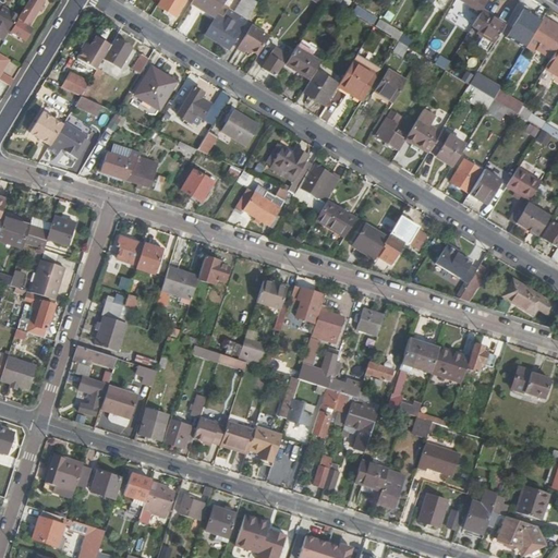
[(27,0),(16,17),(14,21),(8,32),(22,40),(28,29),(25,27),(41,0),(27,0)]
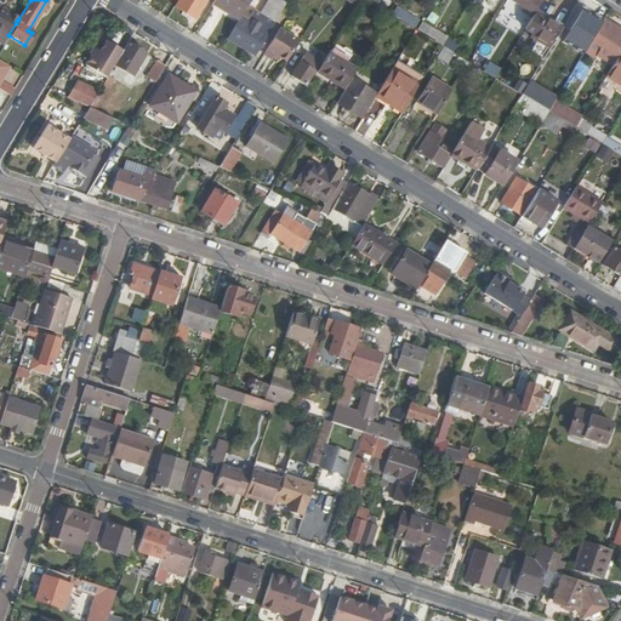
[(180,0),(176,7),(194,20),(200,9),(193,4),(195,0),(180,0)]
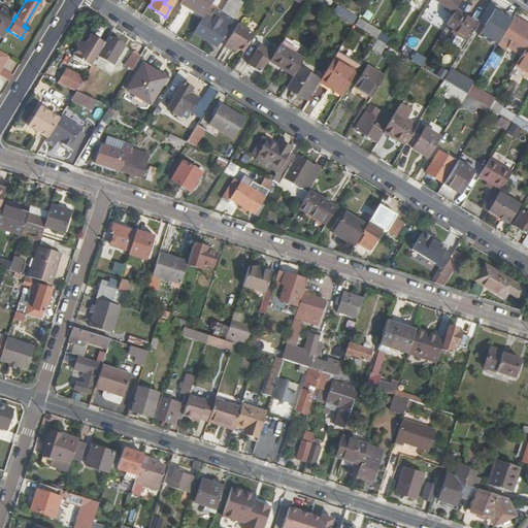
[(182,0),(204,14),(212,0),(182,0)]
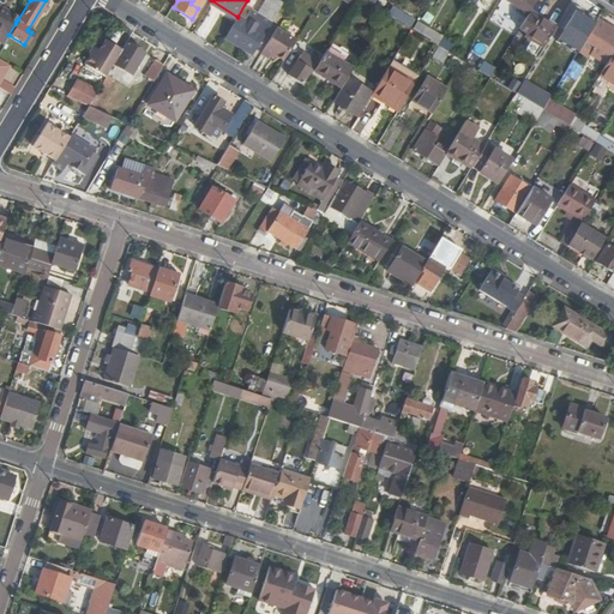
[(266,0),(264,0),(259,8),(270,16),(276,5),(266,0)]
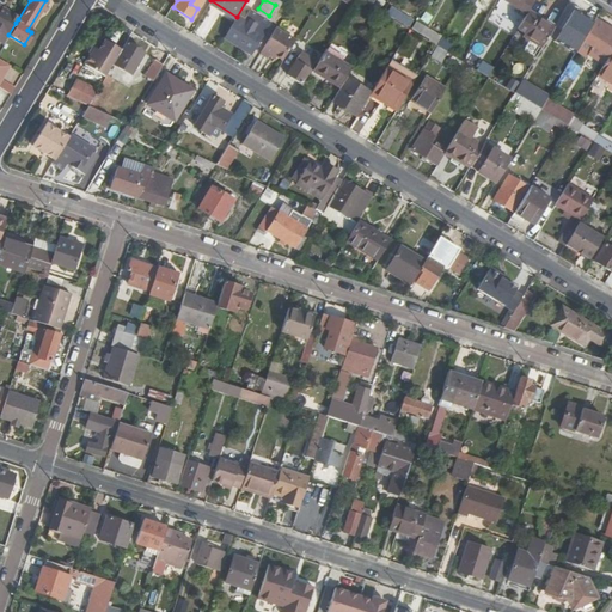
[(507,0),(519,7),(527,13),(530,10),(534,2),(530,0),(507,0)]
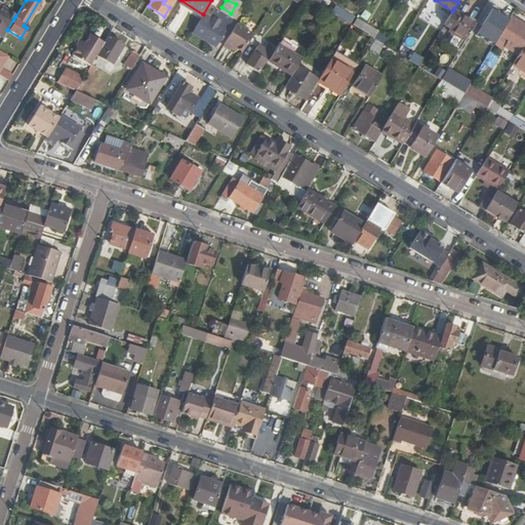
[(203,14),(192,33),(215,46),(232,18),(219,11),(221,7),(216,4),(208,17),(203,14)]
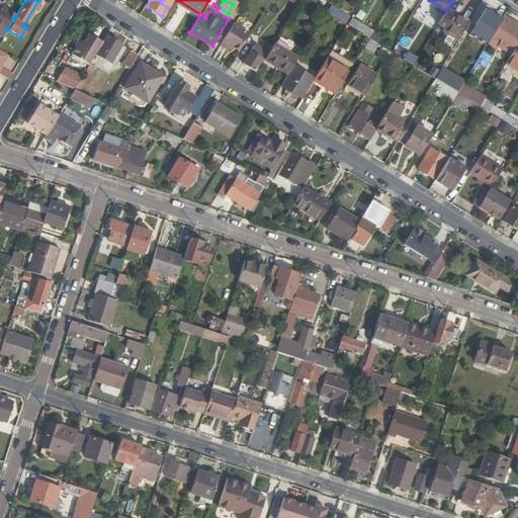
[(346,22),(350,15),(331,5),(327,12),(346,22)]
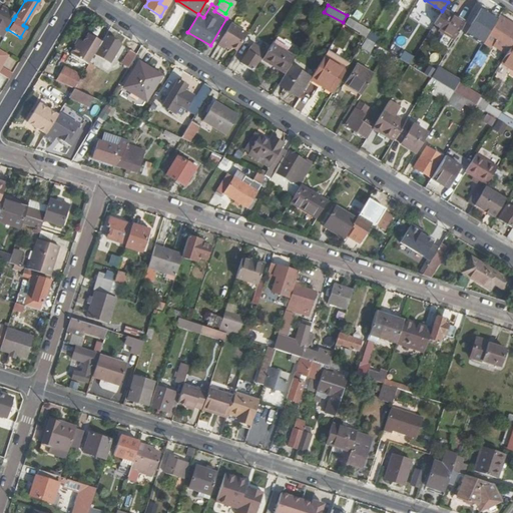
[(0,6),(0,34),(4,29),(6,31),(7,29),(13,19),(15,16),(0,6)]
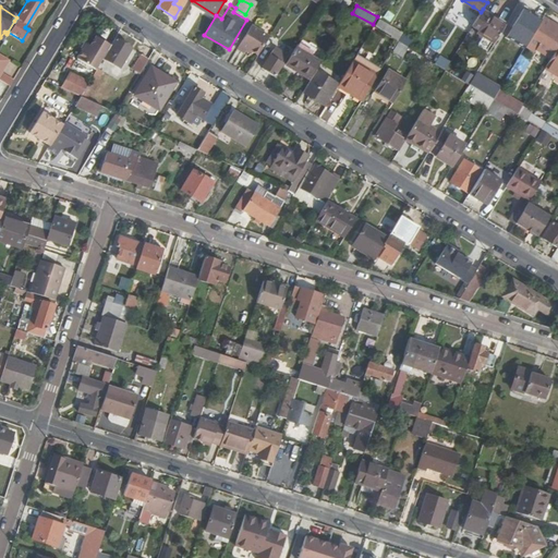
[(524,8),(512,26),(531,37),(542,19),(524,8)]
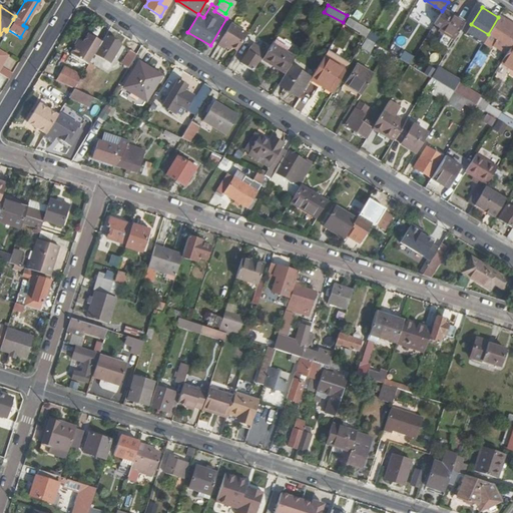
[(442,11),(433,26),(455,39),(466,21),(444,8),(442,11)]
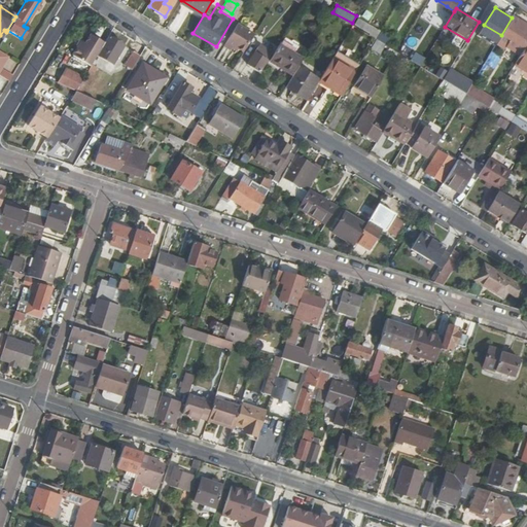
[(376,38),(380,31),(358,18),(354,25),(376,38)]
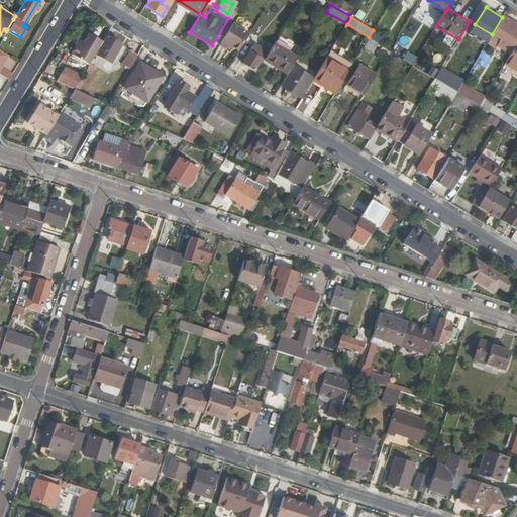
[(516,24),(507,19),(497,34),(508,41),(511,36),(516,39),(516,24)]
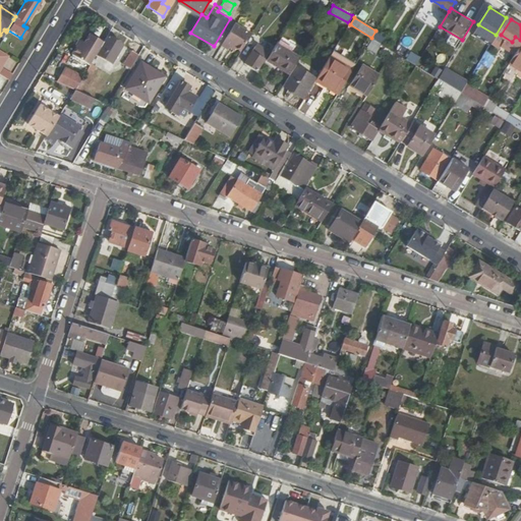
[(251,35),(234,24),(221,47),(227,51),(229,48),(230,46),(236,49),(241,52),(251,35)]
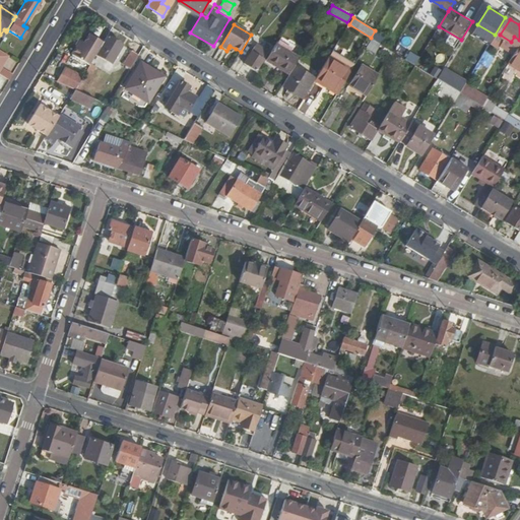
[(374,33),(367,49),(378,54),(385,37),(374,33)]
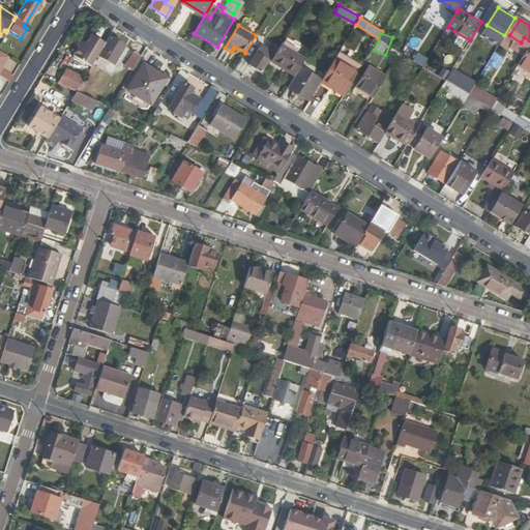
[(82,42),(74,56),(91,67),(97,57),(106,45),(91,35),(86,45),(82,42)]
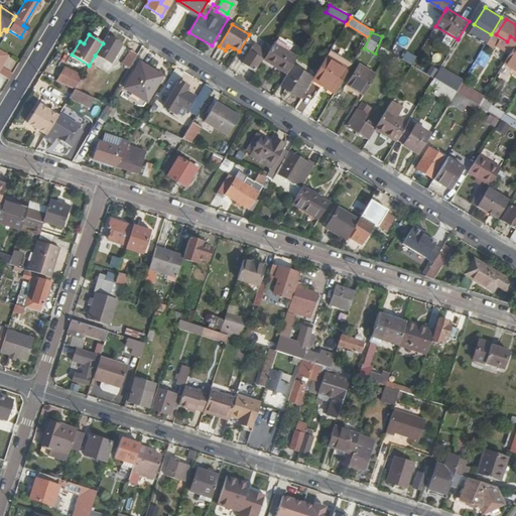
[(95,55),(100,58),(109,63),(120,45),(107,36),(103,43),(95,55)]
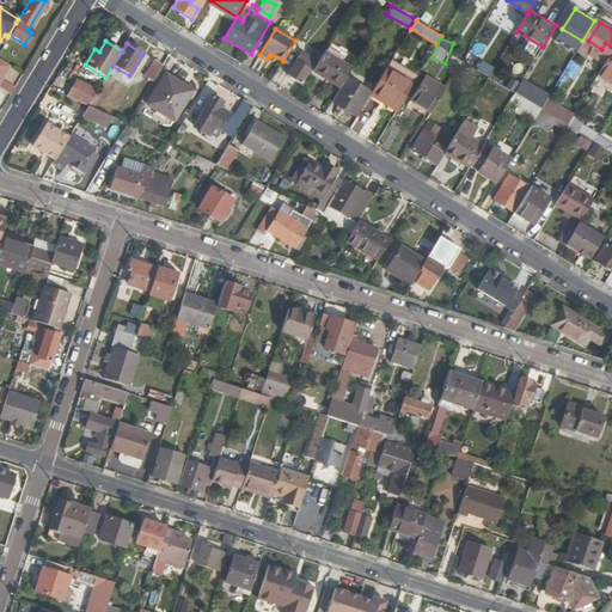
[(325,50),(312,71),(338,87),(346,77),(352,67),(325,50)]
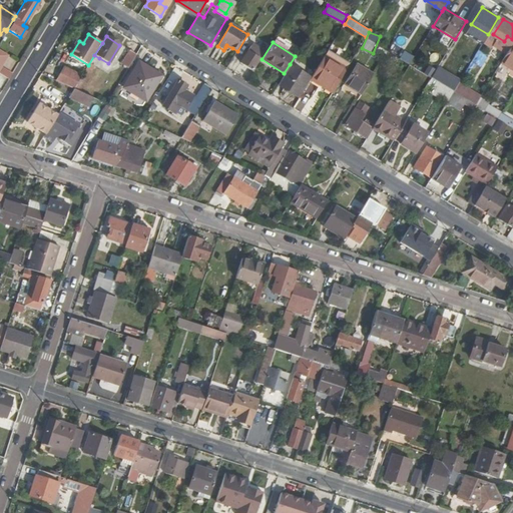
[(512,43),(502,61),(512,67),(512,43)]
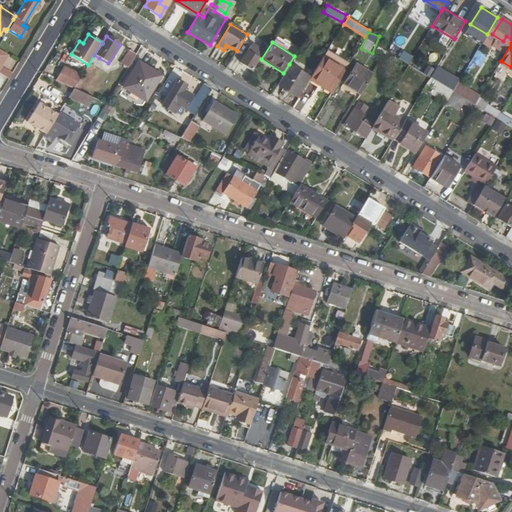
[(252,45),(240,63),(251,70),(263,52),(252,45)]
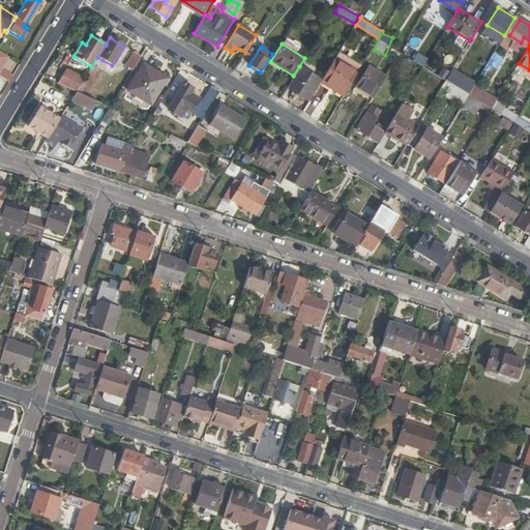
[(336,55),(360,68),(363,63),(341,49),(336,55)]
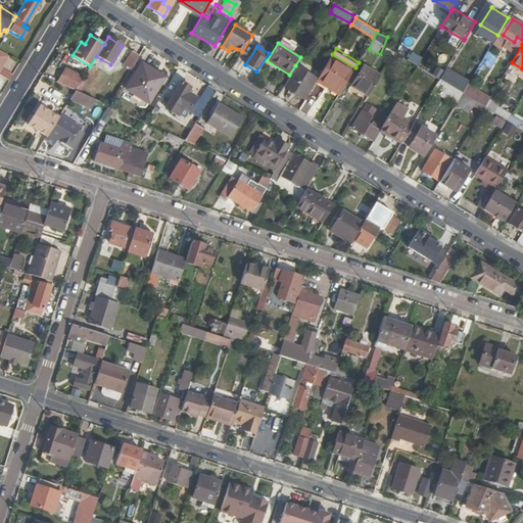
[(407,58),(418,64),(422,57),(412,51),(407,58)]
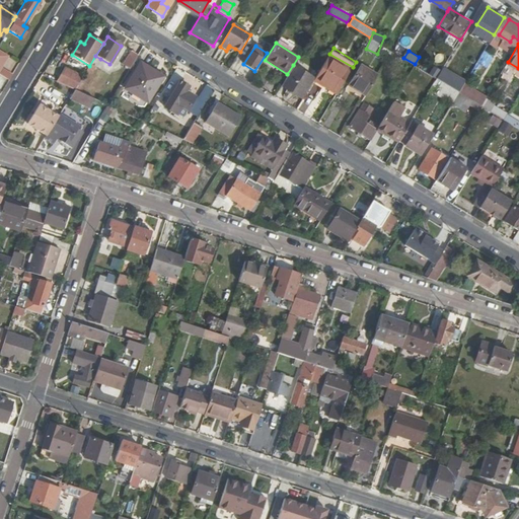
[(131,52),(123,66),(130,70),(138,57),(131,52)]
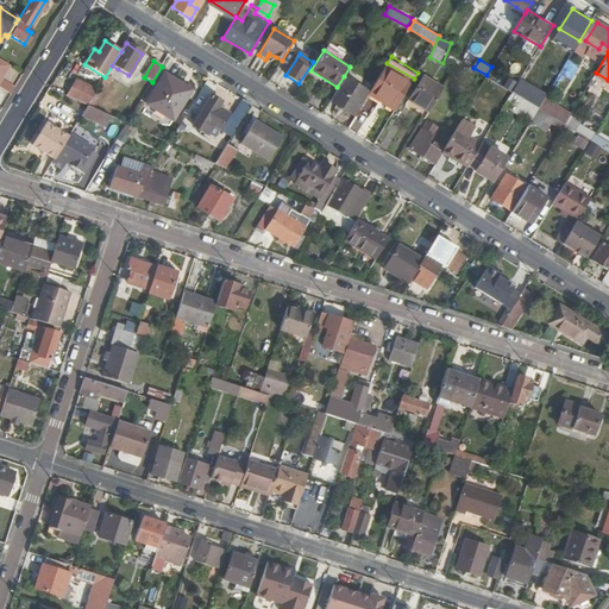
[(387,63),(370,92),(387,101),(385,104),(395,110),(414,79),(387,63)]
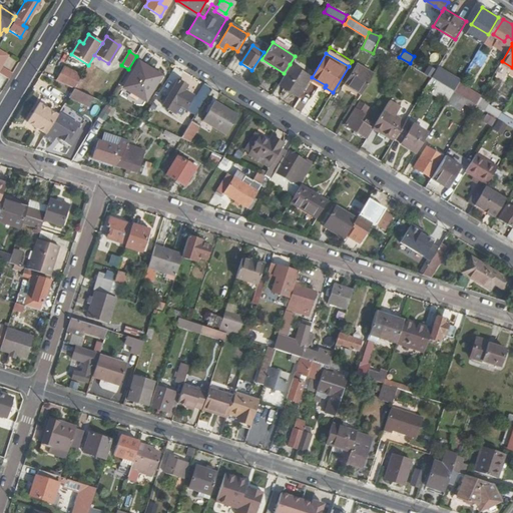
[(94,55),(88,65),(80,77),(73,89),(78,91),(99,58),(94,55)]
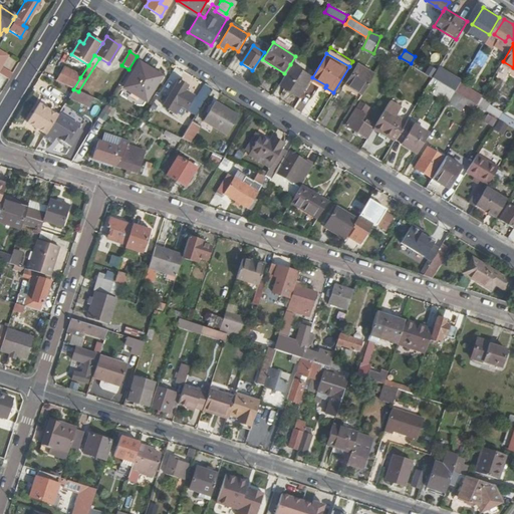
[(141,63),(124,88),(147,102),(161,80),(147,71),(149,68),(141,63)]
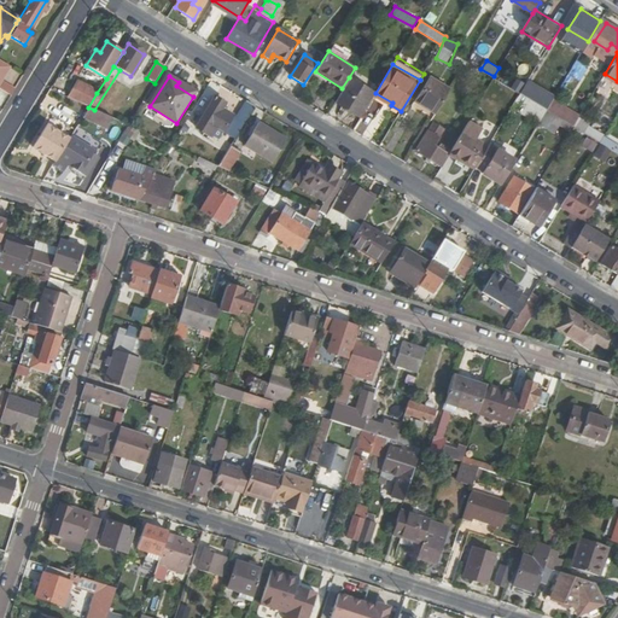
[(342,88),(333,101),(359,117),(373,92),(349,77),(342,88)]
